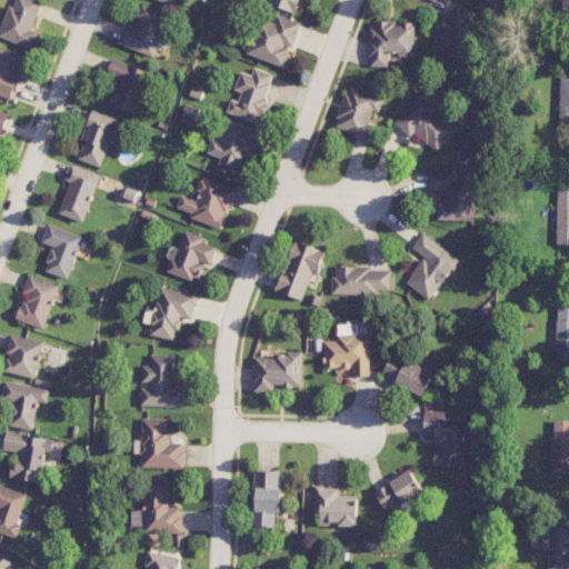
[(12,0),(0,35),(0,37),(33,49),(39,32),(32,30),(42,2),(37,0),(12,0)]
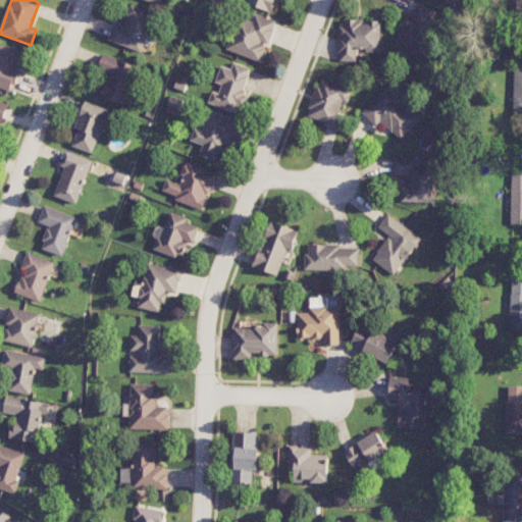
[(247,0),(246,3),(271,12),(275,0),(247,0)]
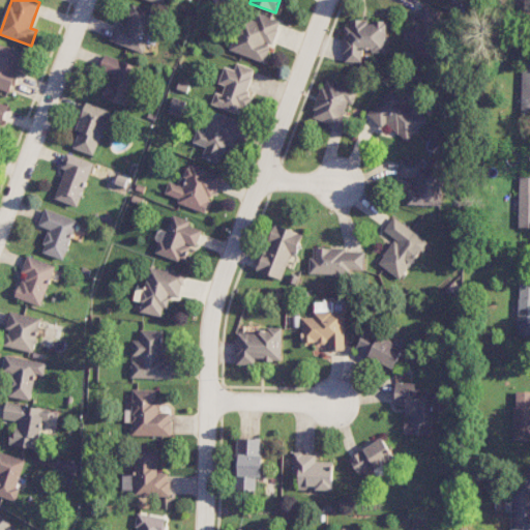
[(430,35),(443,15),(424,4),(416,19),(417,19),(404,39),(424,52),(433,37),(430,35)]
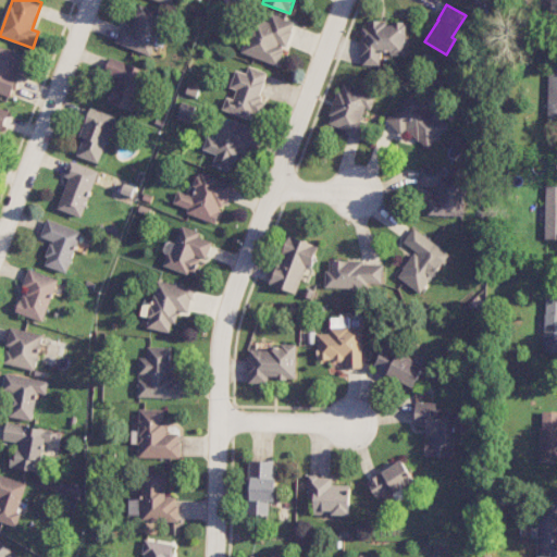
[(115,42),(150,54),(164,14),(140,5),(133,27),(122,24),(115,42)]
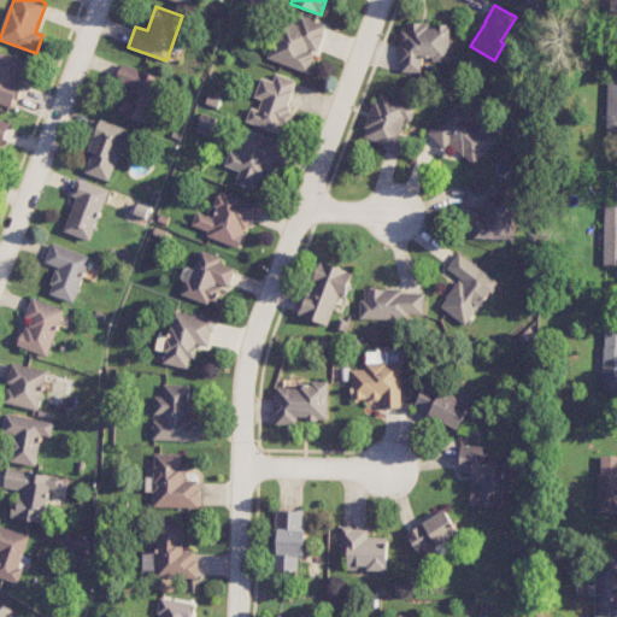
[(269,59),(309,74),(327,25),(303,17),(299,24),(285,19),(269,59)]
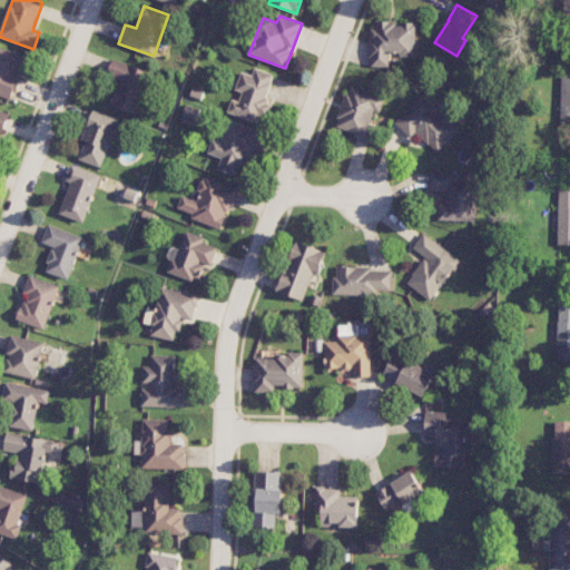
[(416,22),(372,22),(371,66),(390,67),(390,56),(416,56),(416,22)]
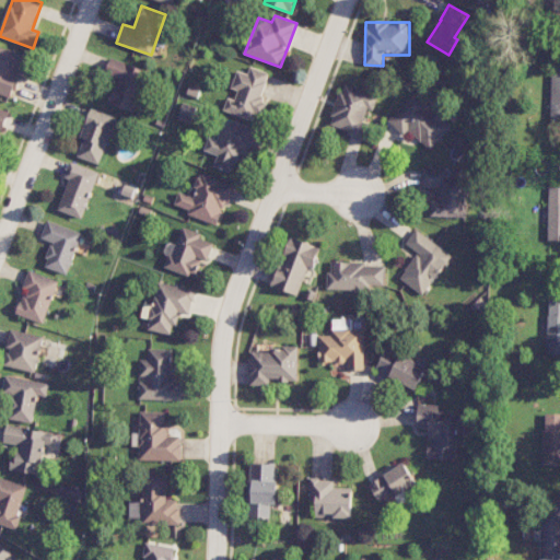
[(26,55),(0,46),(0,93),(13,97),(26,55)]
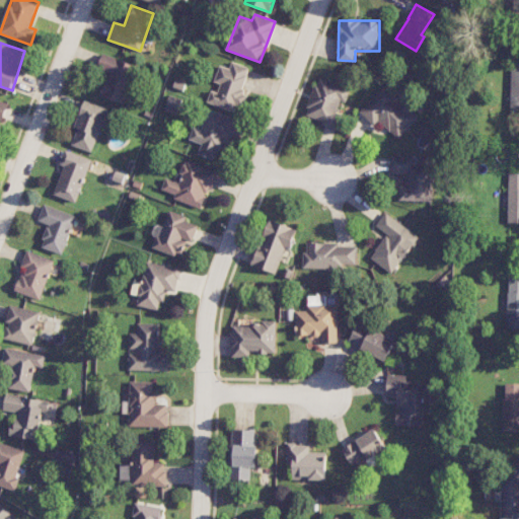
[(125,103),(136,65),(102,55),(97,69),(108,72),(101,96),(125,103)]
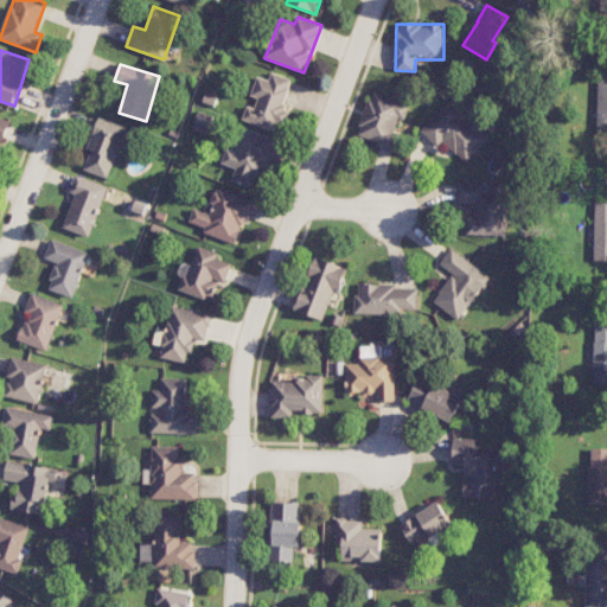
[(274,131),(276,122),(285,125),(291,109),(283,107),(293,80),(272,72),(269,81),(257,76),(249,100),(243,120),(274,131)]
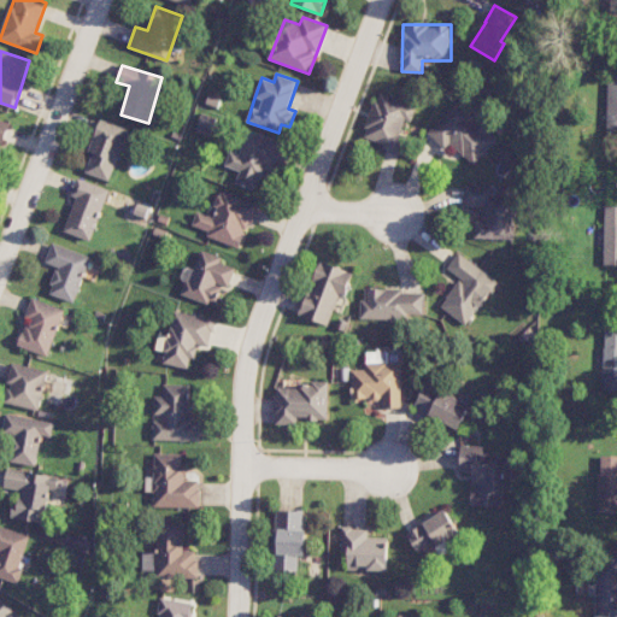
[(364,137),(385,144),(383,150),(399,154),(413,103),(377,93),(364,137)]
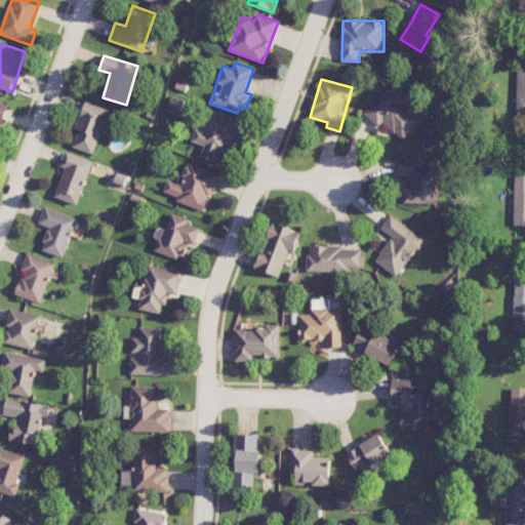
[(364,114),(380,128),(385,123),(403,140),(425,118),(390,85),(364,114)]
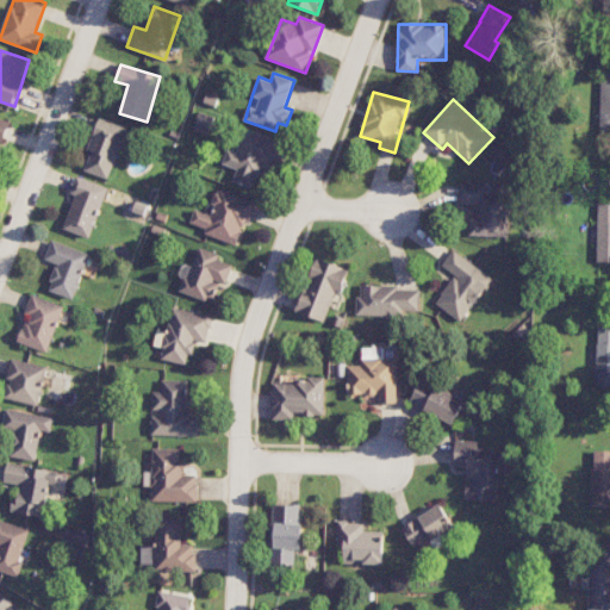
[(0,142),(2,143),(11,122),(0,117),(0,142)]
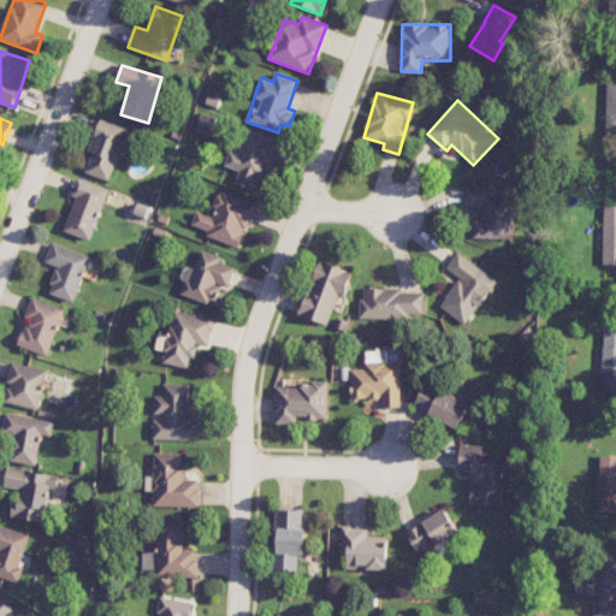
[(113,181),(128,128),(99,120),(84,173),(113,181)]
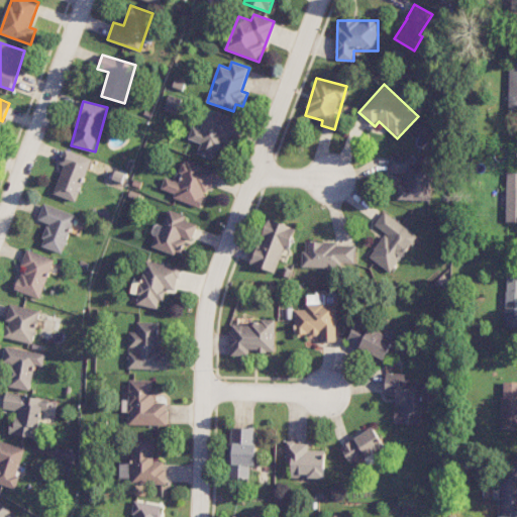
[(197,153),(215,160),(222,140),(227,142),(236,118),(208,109),(201,128),(193,126),(189,138),(201,143),(197,153)]
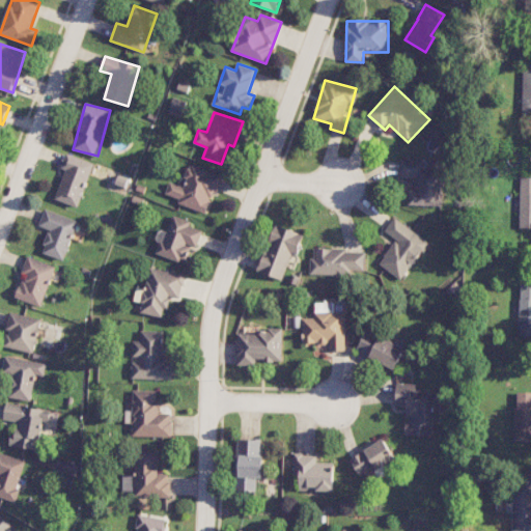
[(93,162),(66,154),(61,169),(64,170),(55,200),(80,207),(93,162)]
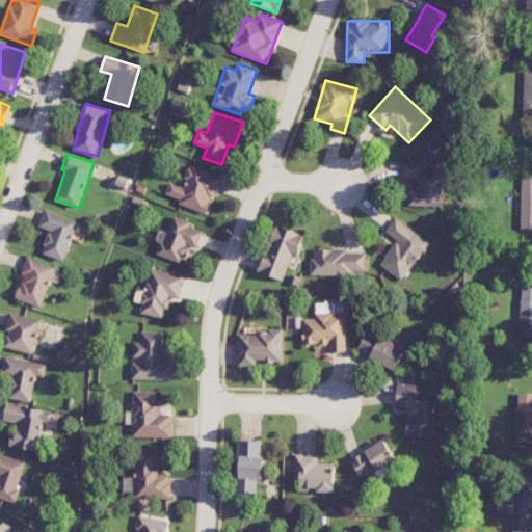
[(443,207),(444,169),(425,169),(425,159),(401,159),(401,178),(417,179),(417,190),(410,190),(409,206),(443,207)]
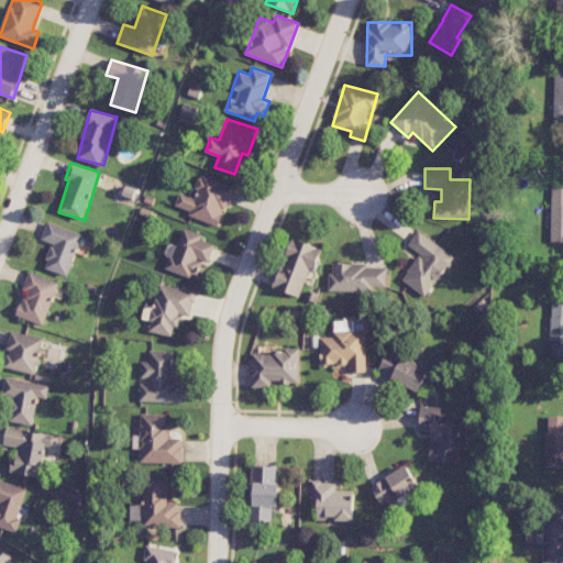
[(221,227),(235,185),(201,174),(195,197),(179,192),(175,206),(190,210),(188,216),(221,227)]
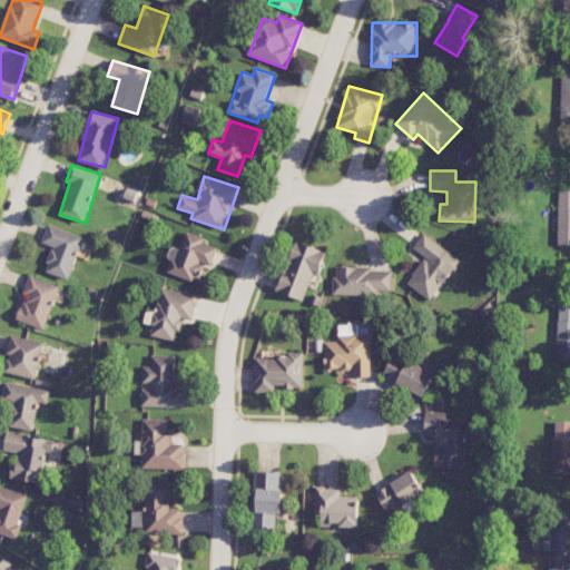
[(569,189),(559,189),(558,245),(569,244),(569,189)]
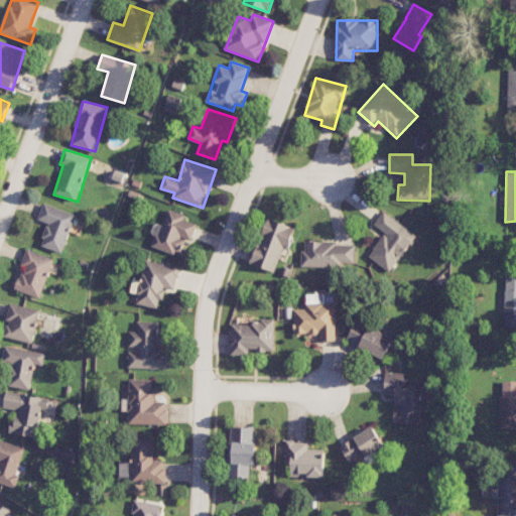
[(63,253),(77,214),(43,204),(38,220),(48,223),(41,246),(63,253)]
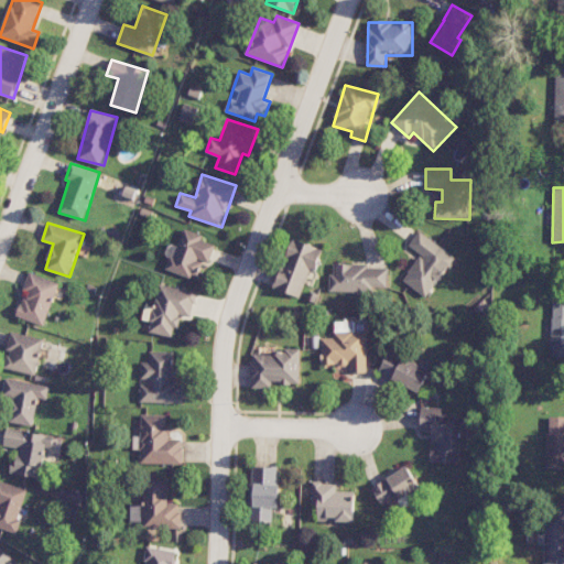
[(165,269),(197,280),(204,261),(209,263),(216,245),(202,240),(204,235),(184,228),(177,247),(170,243),(166,256),(170,257),(165,269)]
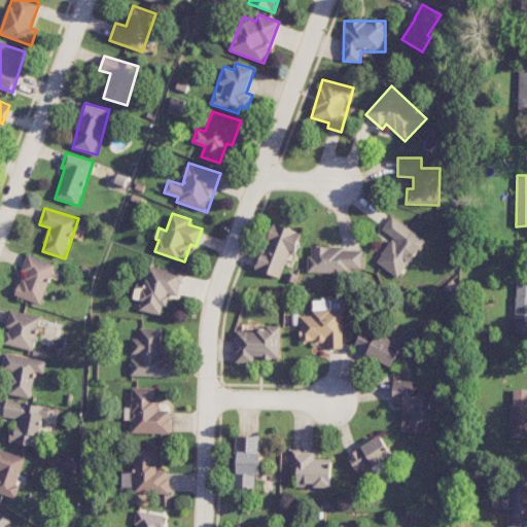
[(393,237),(377,261),(399,278),(425,239),(391,216),(382,230),(393,237)]
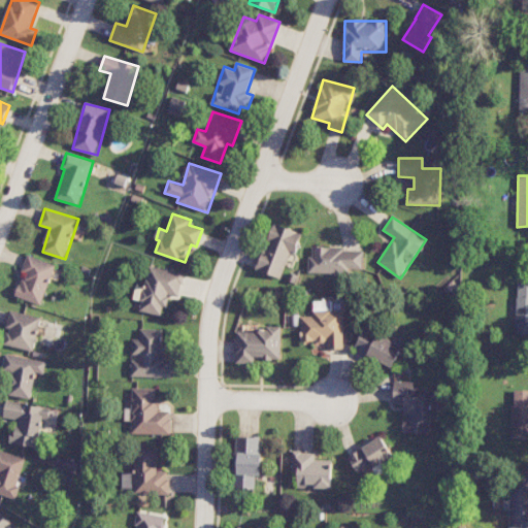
[(303,233),(274,223),(257,269),(282,278),(290,254),(295,256),(303,233)]
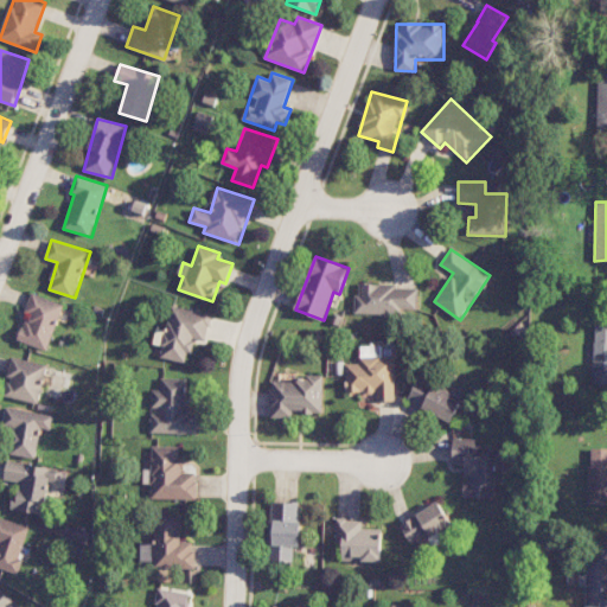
[(417,286),(357,285),(356,313),(417,313),(417,286)]
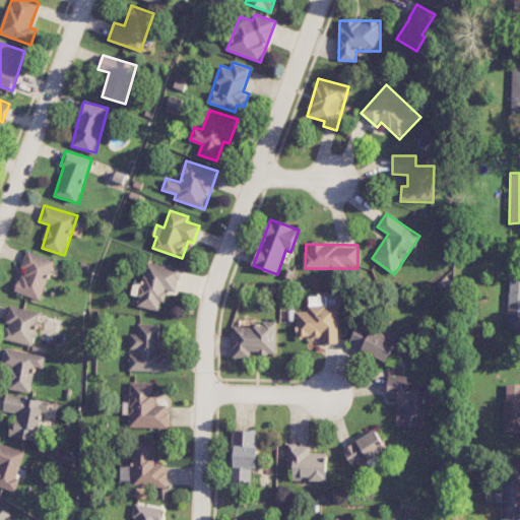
[(14,291),(42,301),(55,260),(27,251),(14,291)]
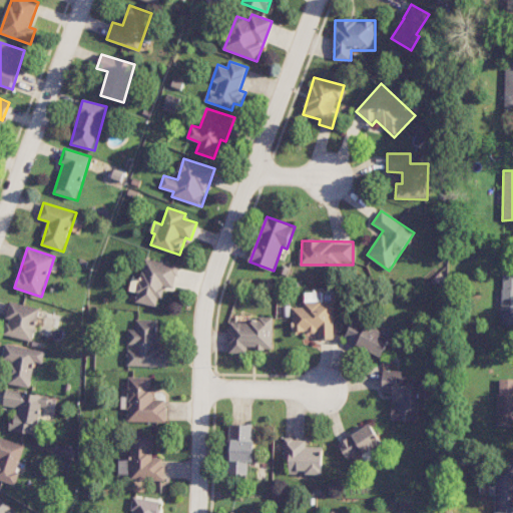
[(135,302),(157,307),(158,298),(163,299),(165,288),(174,289),(179,266),(145,259),(141,280),(132,278),(130,291),(137,292),(135,302)]
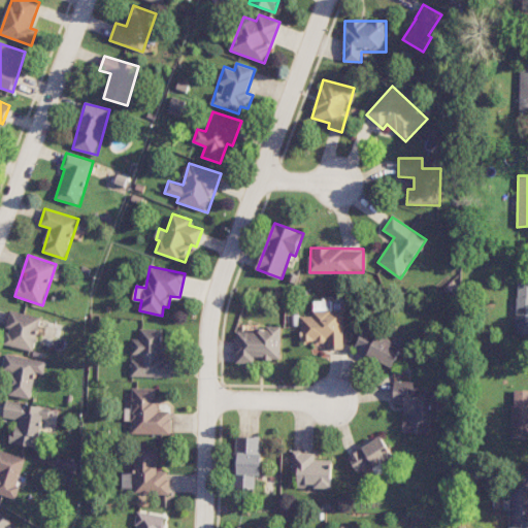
[(516,333),(527,333),(527,281),(517,281),(516,333)]
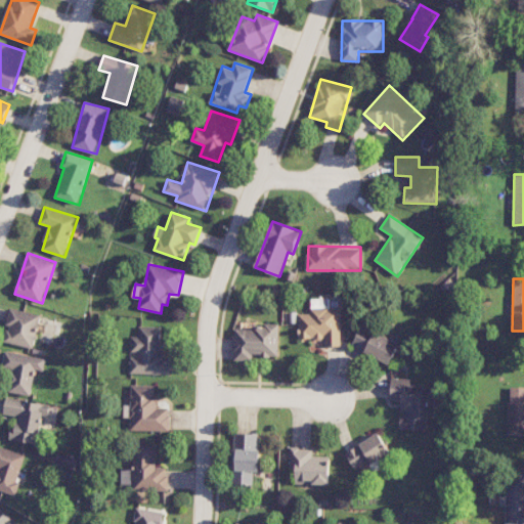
[(341,346),(341,308),(330,308),(330,299),(311,298),(311,313),(299,313),(299,339),(325,339),(325,346),(341,346)]
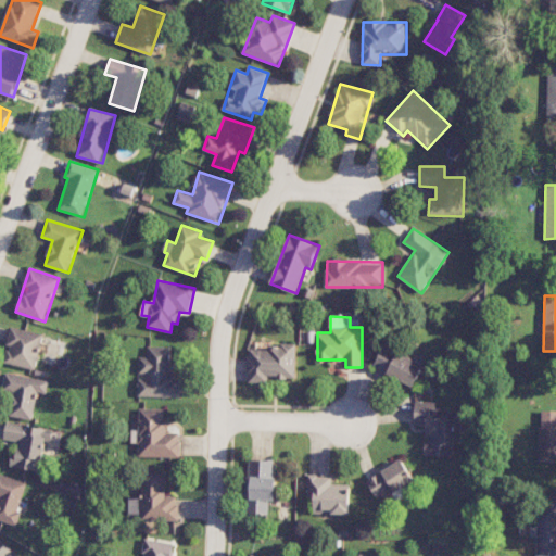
[(36,369),(43,333),(11,327),(7,345),(8,345),(4,363),(36,369)]
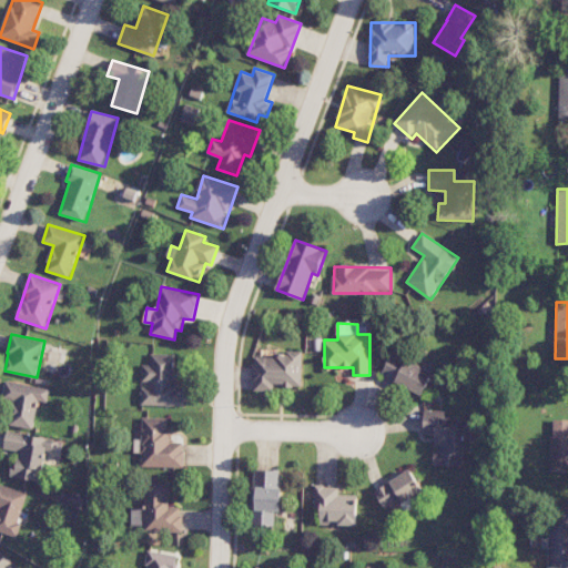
[(302,386),(303,354),(254,353),(253,391),(274,391),(274,386),(302,386)]
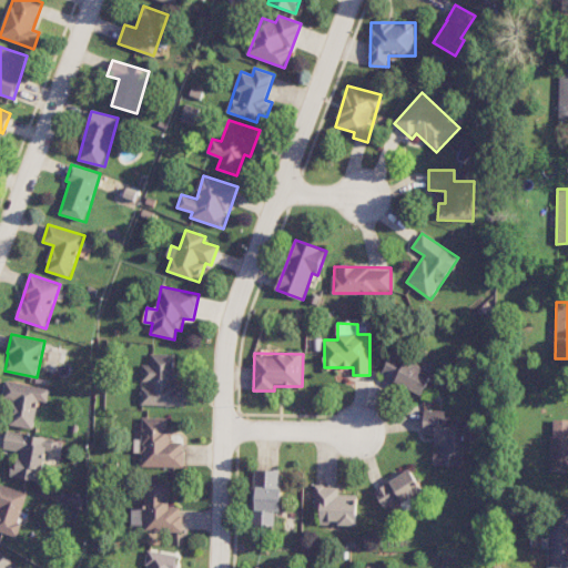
[(422,396),(433,376),(393,353),(382,374),(422,396)]
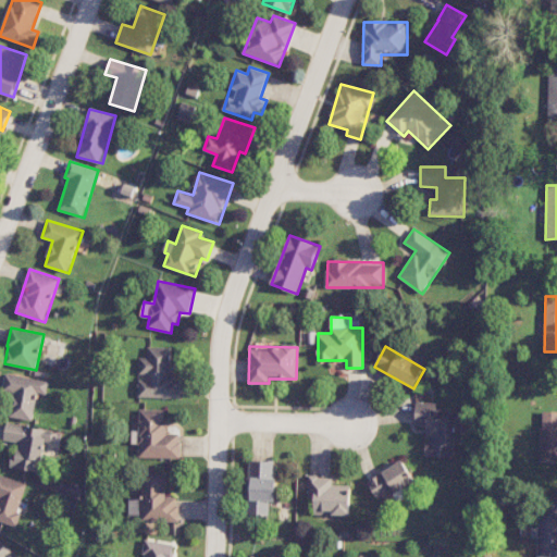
[(138,397),(182,398),(182,379),(172,379),(172,348),(148,347),(148,358),(140,358),(139,376),(138,397)]
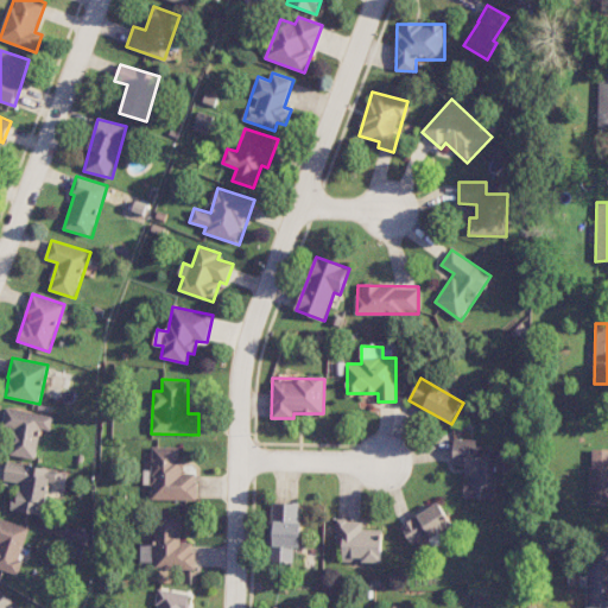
[(36,460),(42,429),(51,431),(55,416),(6,407),(2,426),(14,429),(10,455),(36,460)]
